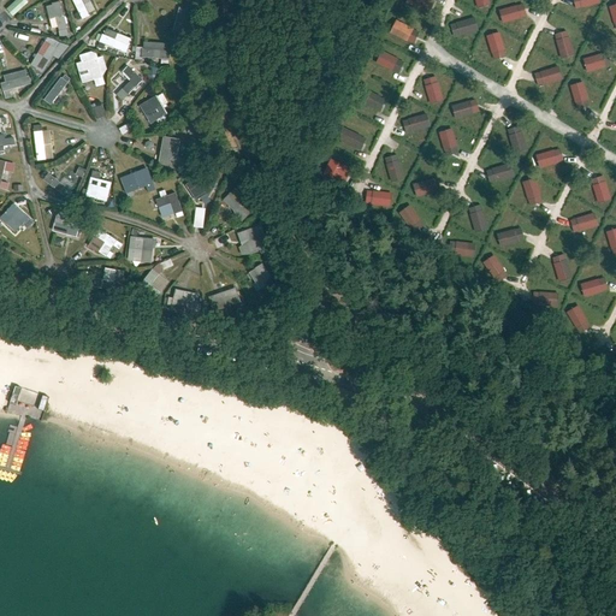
[(27,0),(16,0),(9,9),(16,16),(30,3),(27,0)]
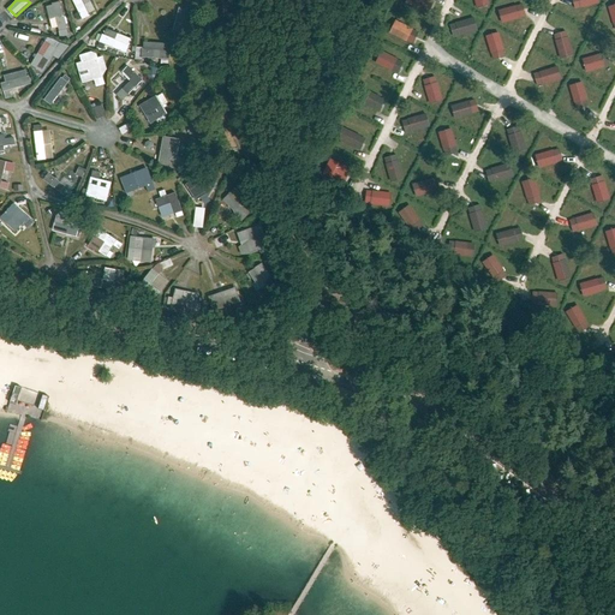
[(70,33),(61,0),(59,0),(43,5),(52,37),(70,33)]
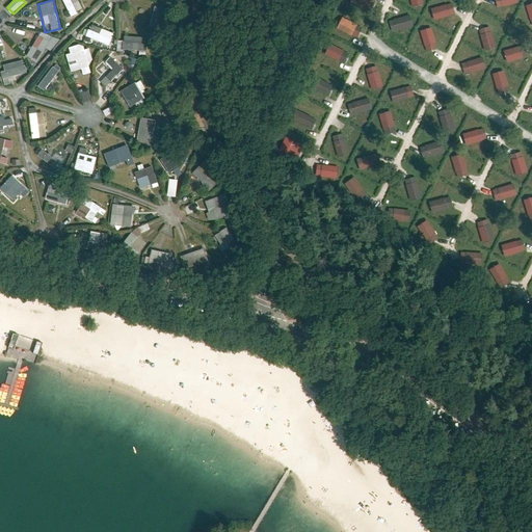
[(79,0),(63,0),(73,17),(85,10),(79,0)]
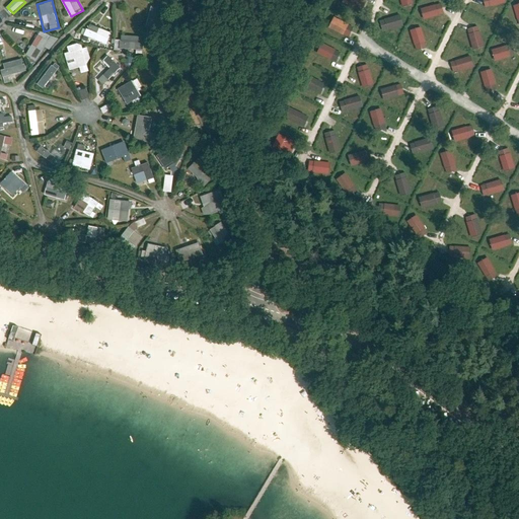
[(340,0),(339,4),(357,13),(363,0),(340,0)]
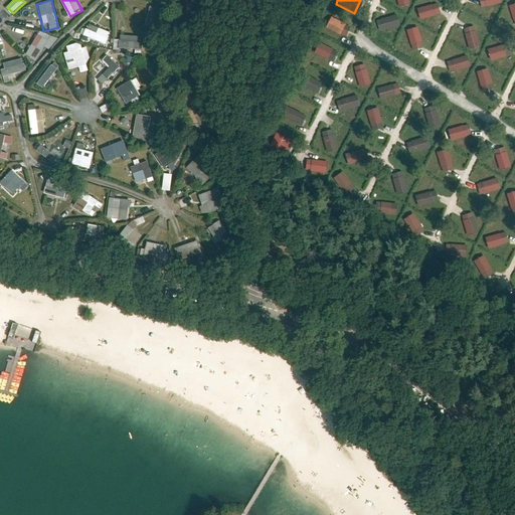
[(147,5),(144,23),(159,26),(162,9),(147,5)]
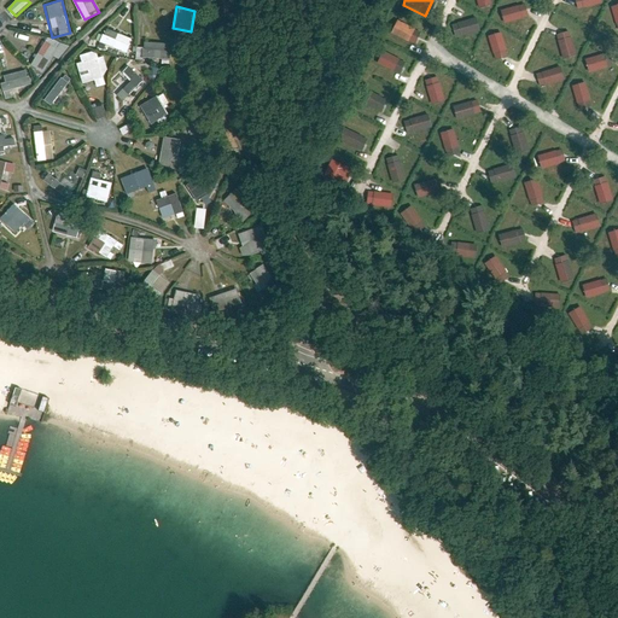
[(520,6),(502,11),(506,24),(524,18),(520,6)]
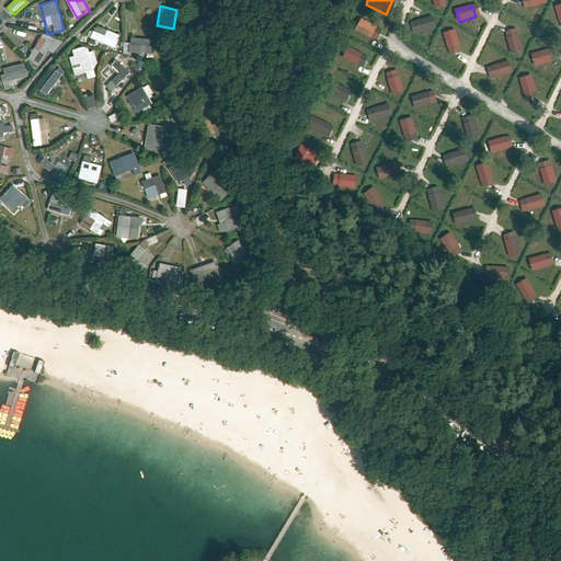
[(361,16),(354,31),(374,41),(380,26),(361,16)]
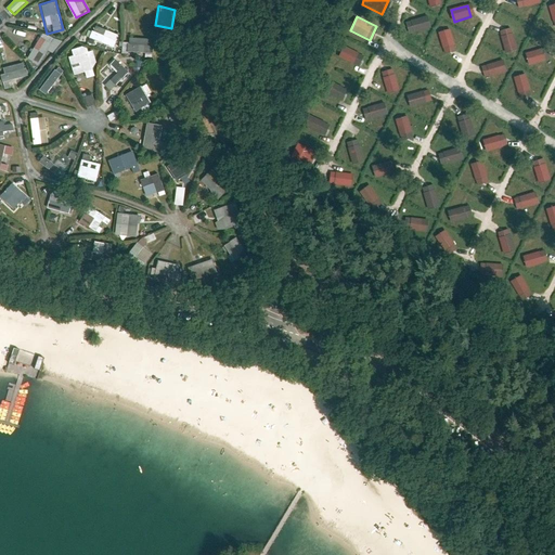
[(423,17),(407,22),(411,34),(427,29),(423,17)]
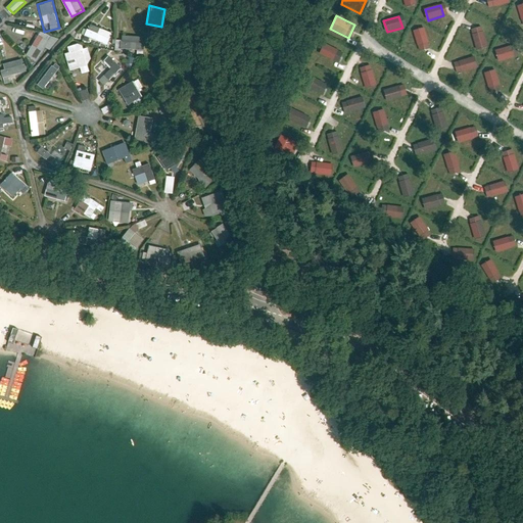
[(112,34),(91,24),(84,36),(106,46),(112,34)]
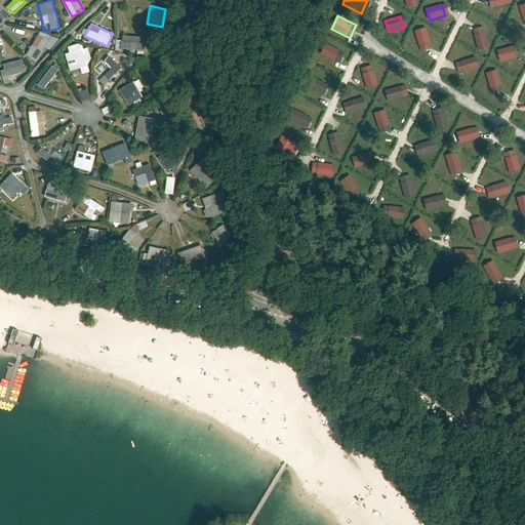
[(488,44),(482,27),(473,31),(480,47),(488,44)]
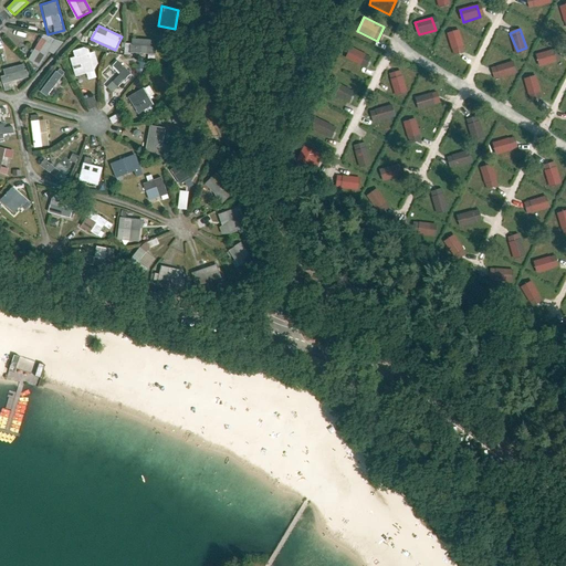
[(463,49),(456,31),(447,34),(454,53),(463,49)]
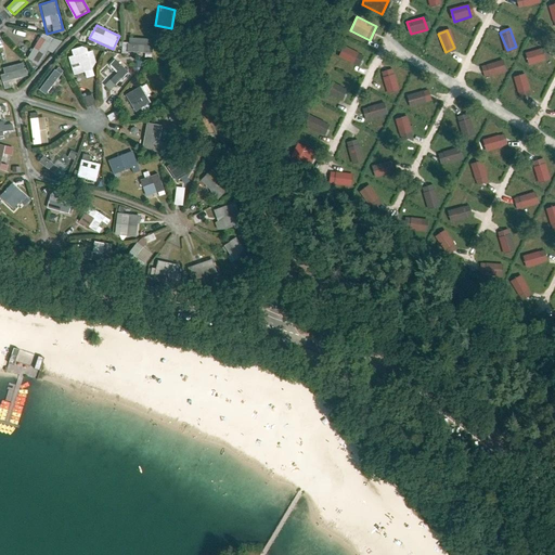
[(42,65),(54,42),(41,36),(29,59),(42,65)]
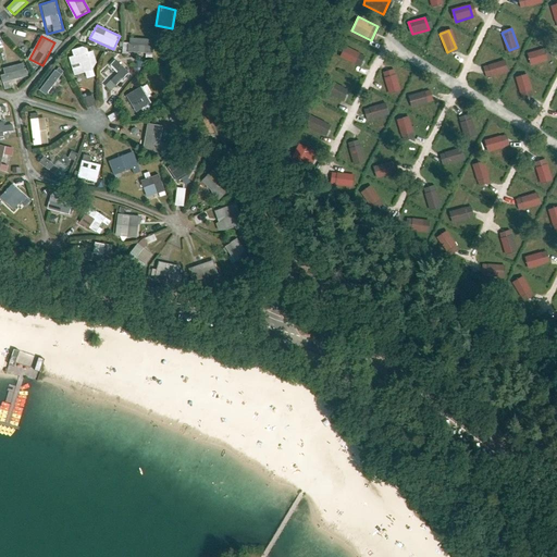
[(157,54),(156,36),(131,38),(132,57),(157,54)]
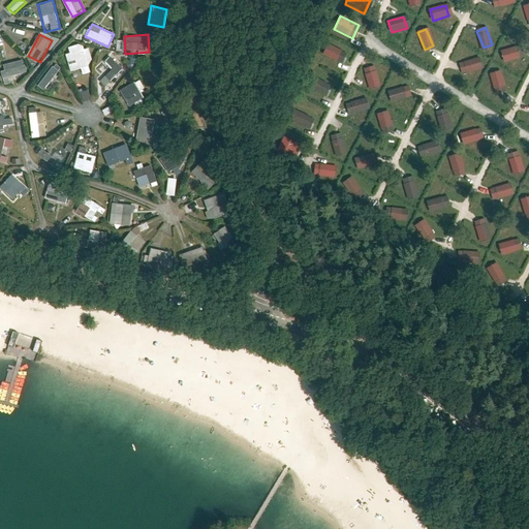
[(327,41),(320,55),(339,64),(345,51),(327,41)]
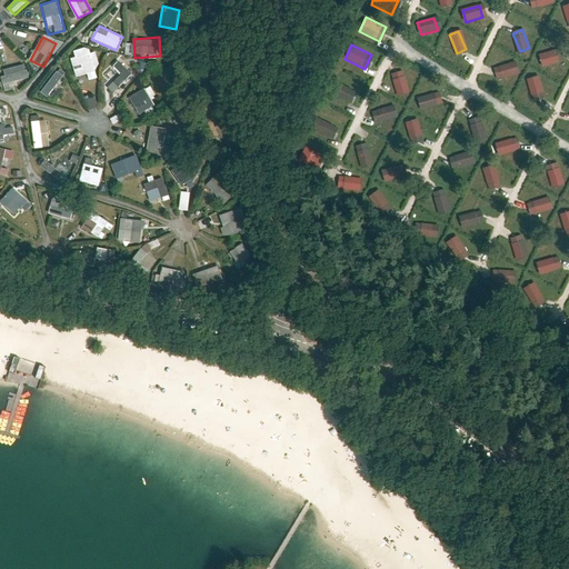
[(558,48),(541,53),(545,65),(561,60),(558,48)]
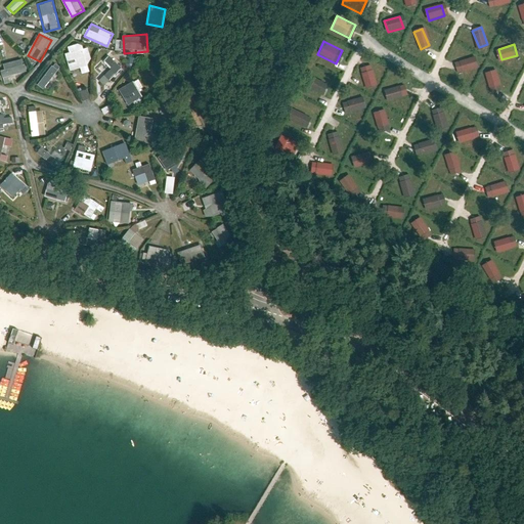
[(84,48),(66,53),(72,72),(82,68),(84,74),(91,72),(84,48)]
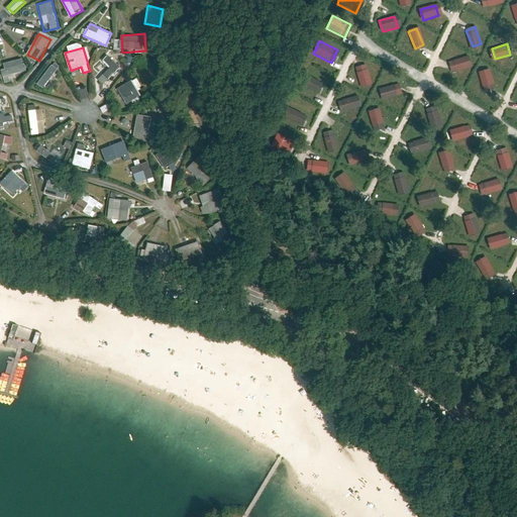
[(466,55),(450,60),(453,71),(469,66),(466,55)]
